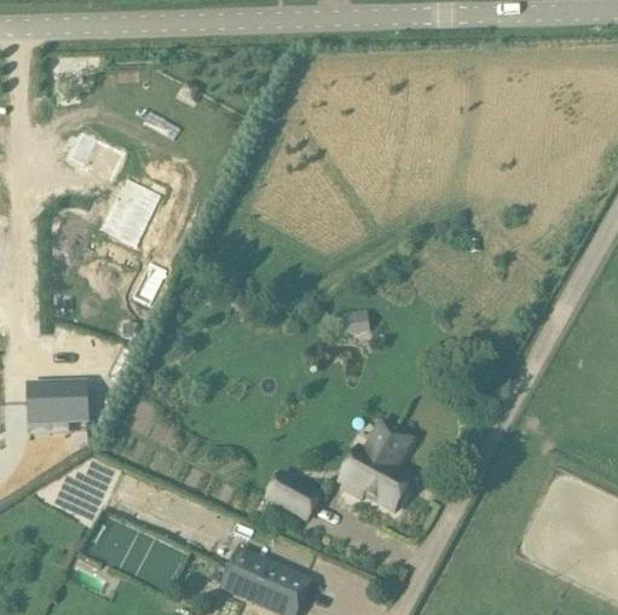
[(186,85),(179,96),(191,103),(192,102),(195,103),(201,93),(197,91),(197,90),(196,90),(198,86),(189,81),(186,85)]
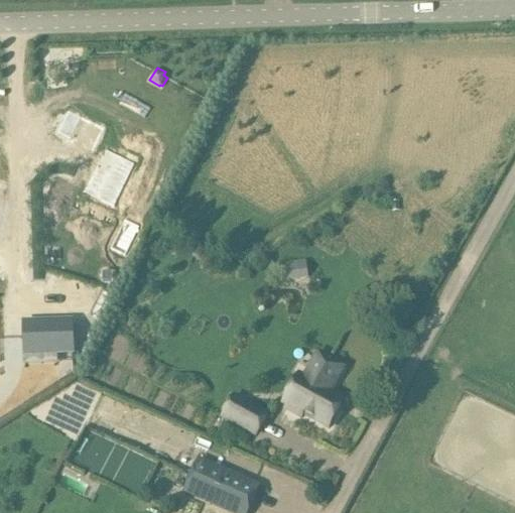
[(91,122),(81,143),(93,149),(104,128),(91,122)]
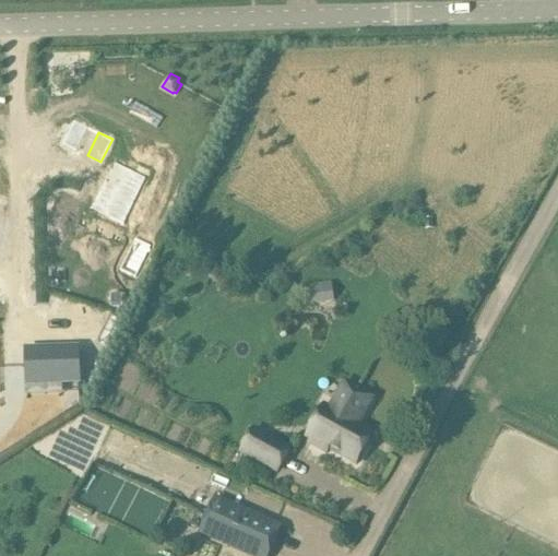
[(113,160),(90,206),(122,223),(145,176),(113,160)]
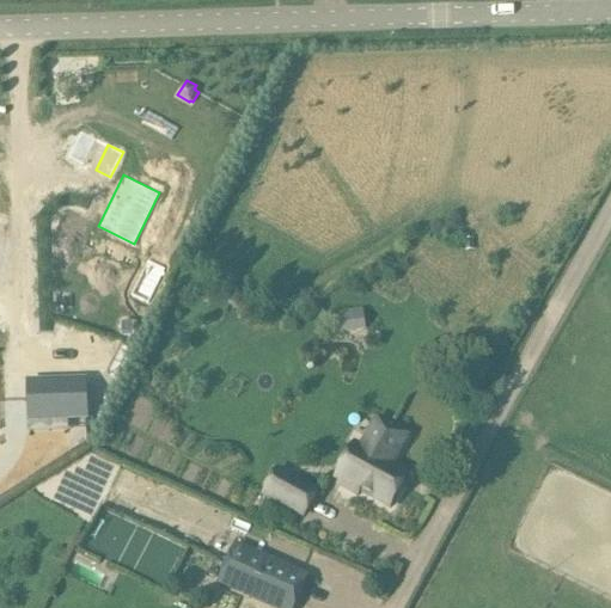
[(228,294),(227,302),(239,305),(240,296),(228,294)]
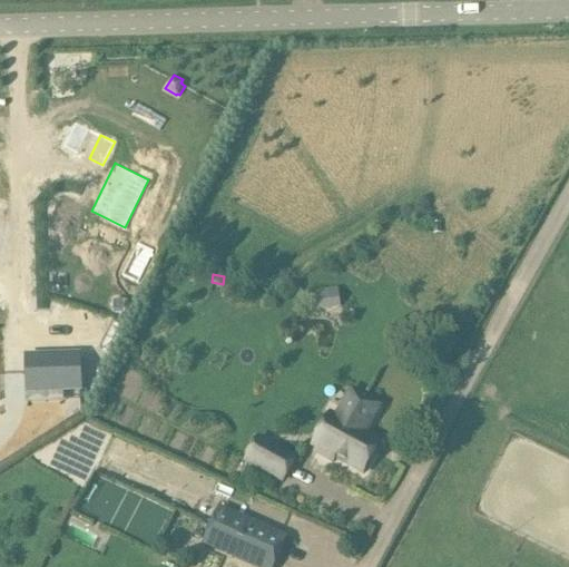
[(316,310),(339,308),(337,287),(314,289),(316,310)]
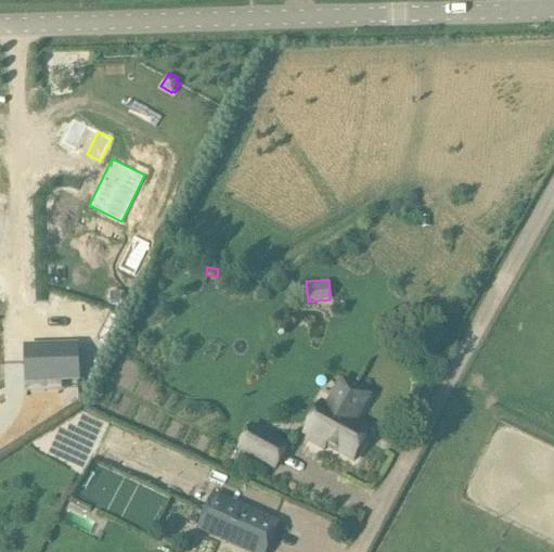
[(118,292),(106,295),(111,309),(123,306),(118,292)]
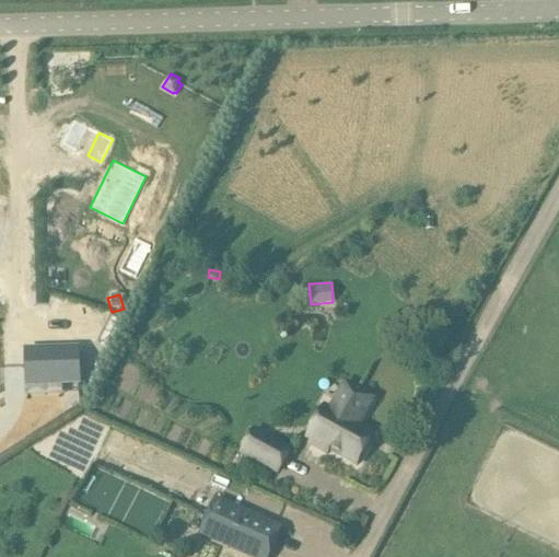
[(78,350),(25,352),(26,385),(79,383),(78,350)]
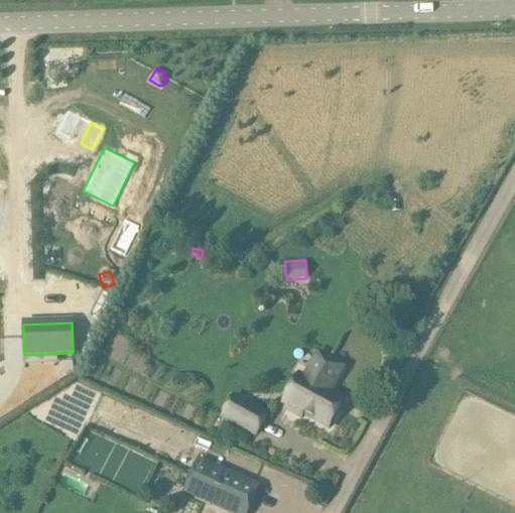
[(343,366),(322,355),(308,379),(297,374),(282,402),(287,404),(285,408),(301,417),(303,413),(329,427),(344,399),(330,391),(343,366)]
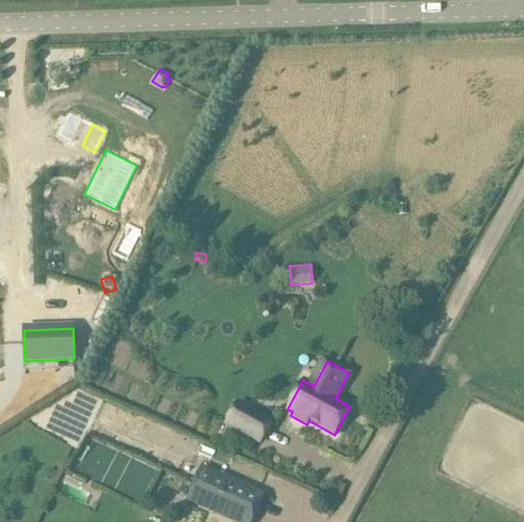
[(271,422),(237,402),(226,423),(260,441),(271,422)]
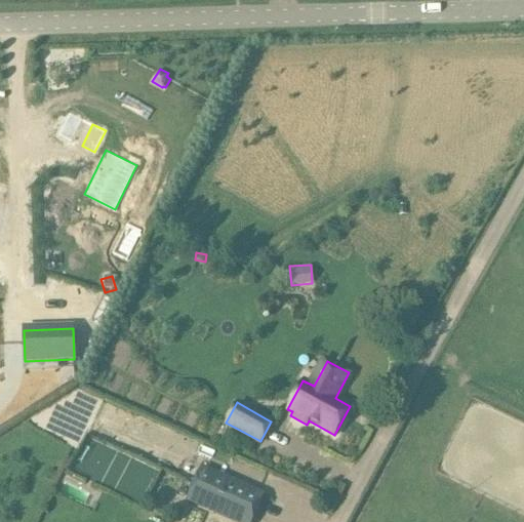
[(191,490),(187,498),(201,506),(238,521),(249,521),(262,495),(215,474),(215,475),(200,469),(191,490)]
